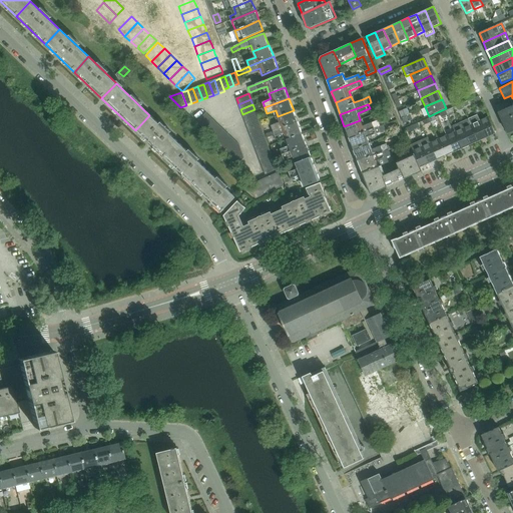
[(512,104),(500,111),(510,133),(512,131),(512,104)]
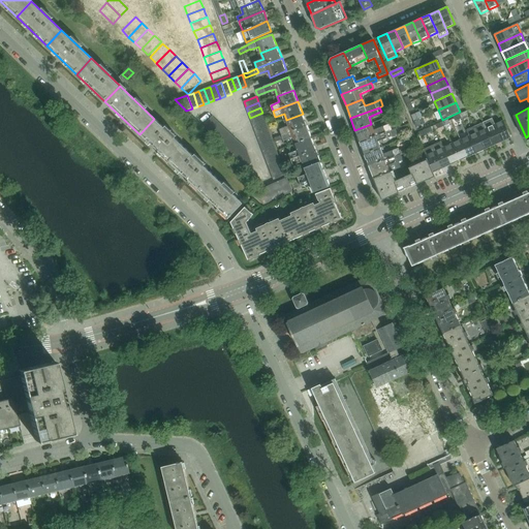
[(252,124),(265,119),(262,113),(250,118),(252,124)]
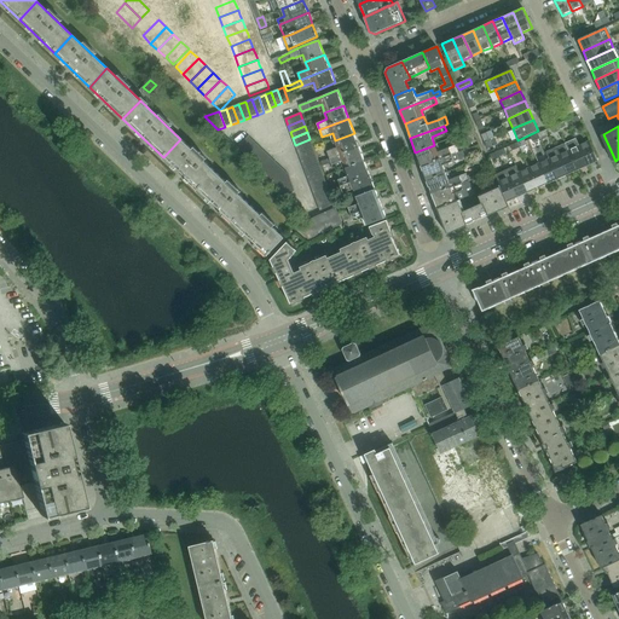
[(359,148),(354,133),(335,140),(337,148),(328,151),(330,158),(359,148)]
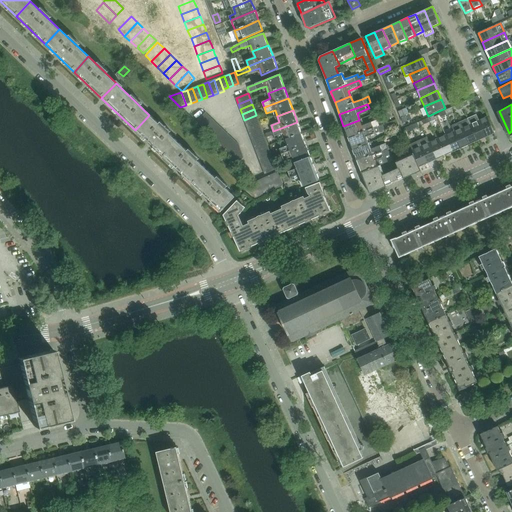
[(196,122),(200,127),(210,117),(205,113),(196,122)]
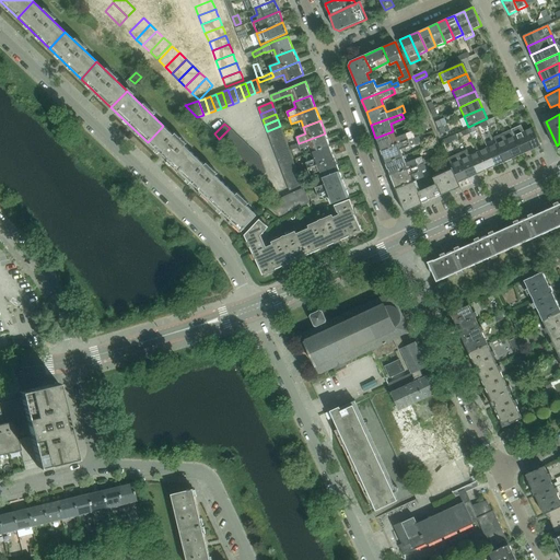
[(195,155),(163,126),(148,142),(178,172),(195,155)]
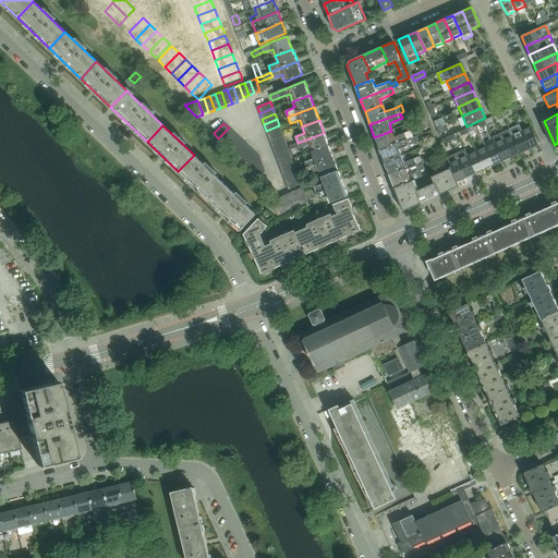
[(266,131),(268,136),(281,131),(279,125),(266,131)]
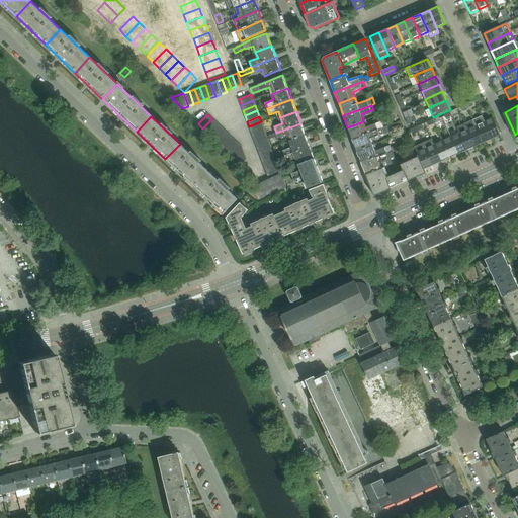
[(473,120),(484,143),(492,139),(484,121),(482,117),(473,120)]
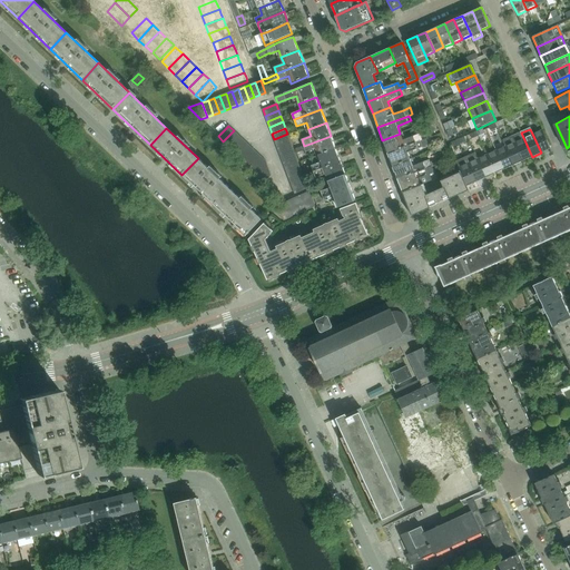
[(550,149),(542,129),(532,134),(541,153),(550,149)]
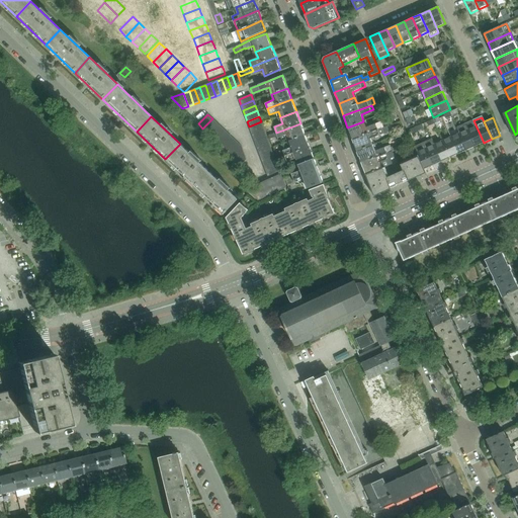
[(217,122),(212,118),(202,128),(207,133),(217,122)]
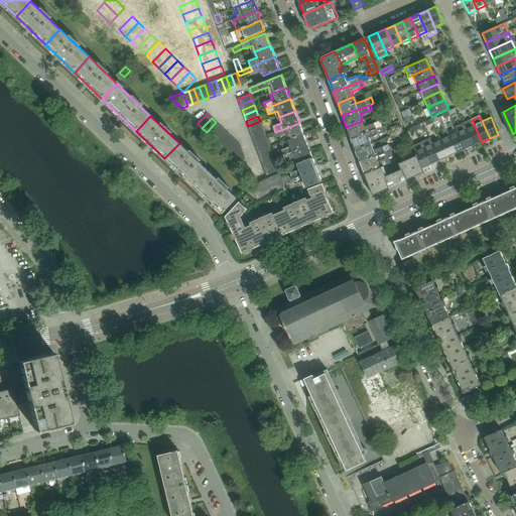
[(464,124),(474,146),(482,142),(472,120),(464,124)]
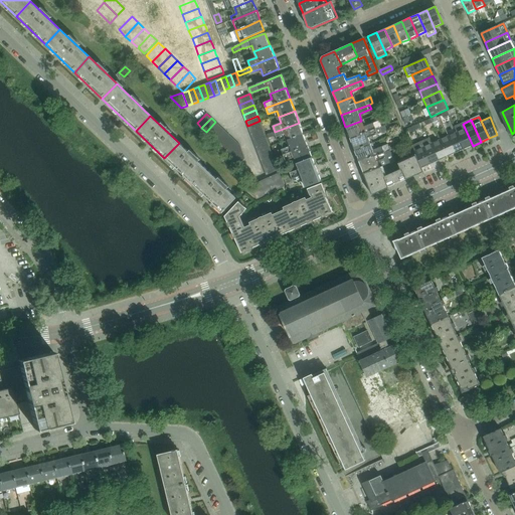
[(249,132),(262,127),(260,121),(247,126),(249,132)]
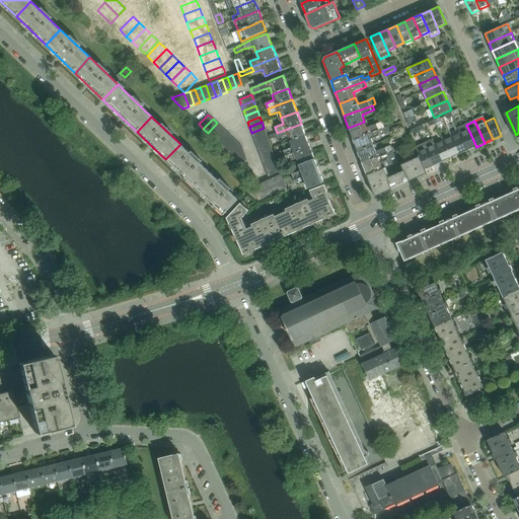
[(364,122),(348,128),(353,139),(382,129),(384,128),(382,122),(376,124),(366,128),(364,122)]
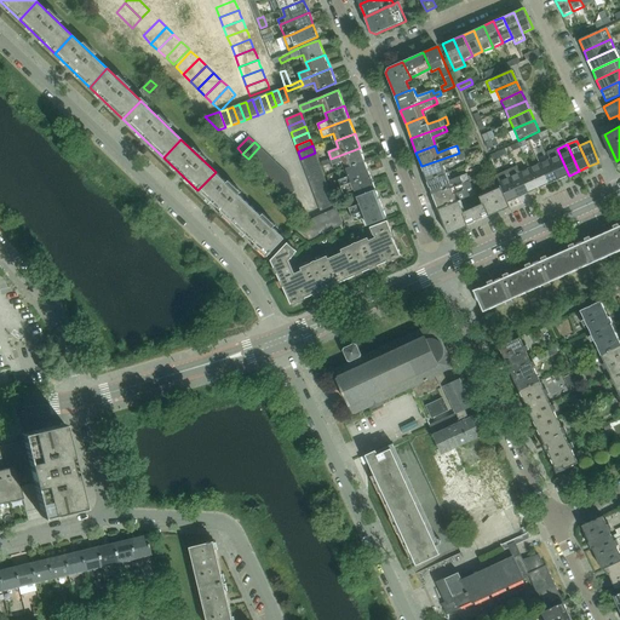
[(253,164),(264,151),(259,147),(248,159),(253,164)]
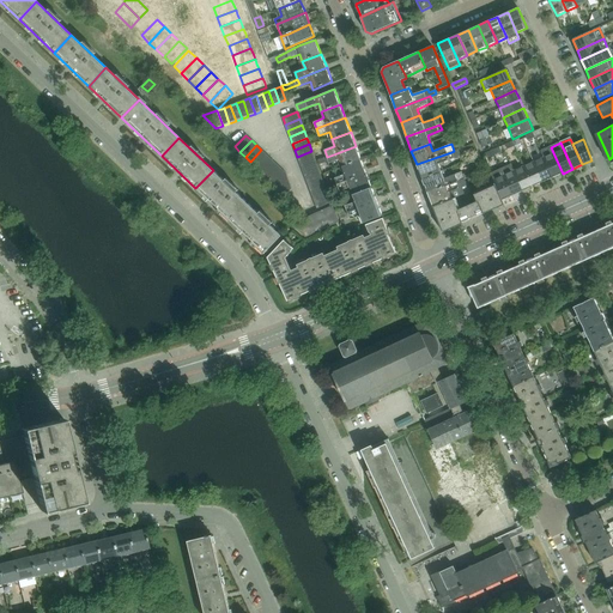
[(356,146),(327,157),(329,164),(340,159),(343,167),(362,159),(356,146)]
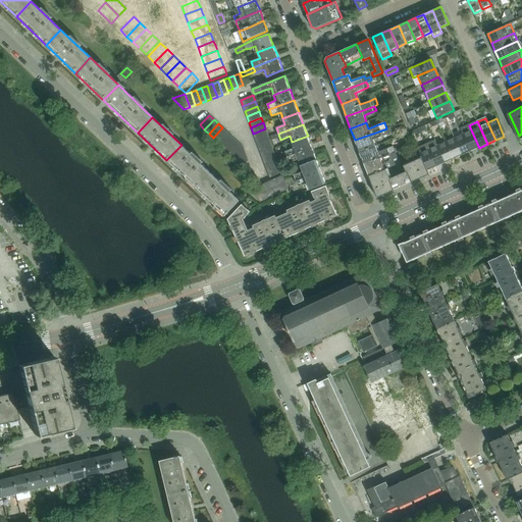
[(460,129),(462,134),(470,151),(479,148),(469,125),(460,129)]
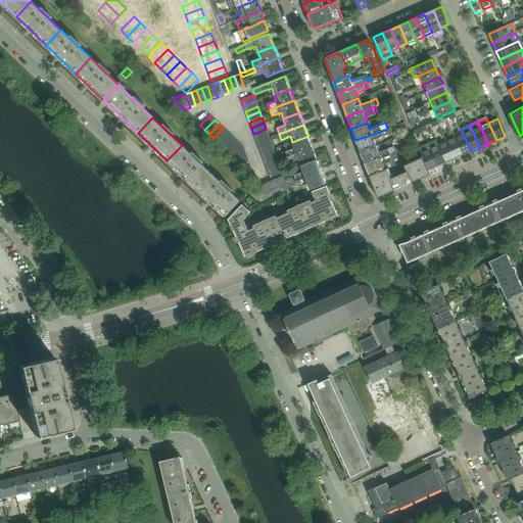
[(228,132),(223,128),(214,138),(218,142),(228,132)]
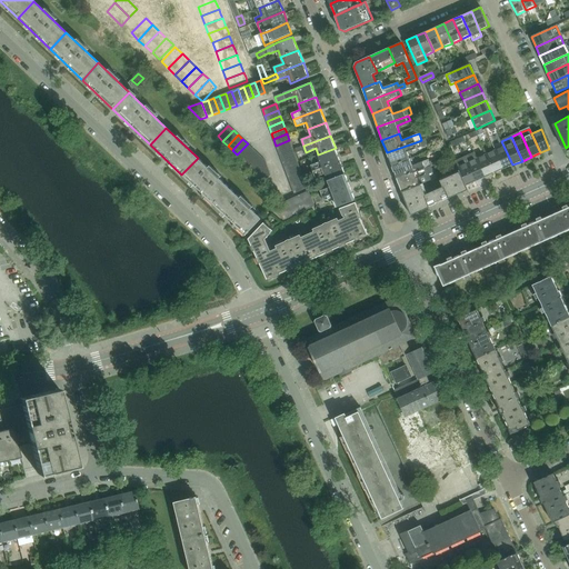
[(276,146),(278,151),(291,146),(289,140),(276,146)]
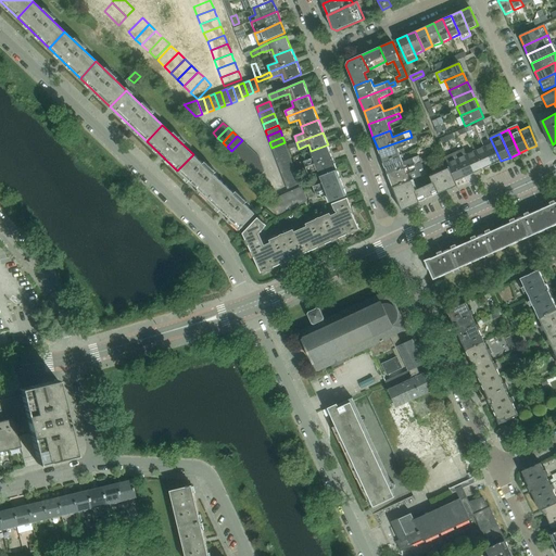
[(409,138),(378,149),(382,162),(400,155),(397,149),(408,144),(412,143),(409,138)]
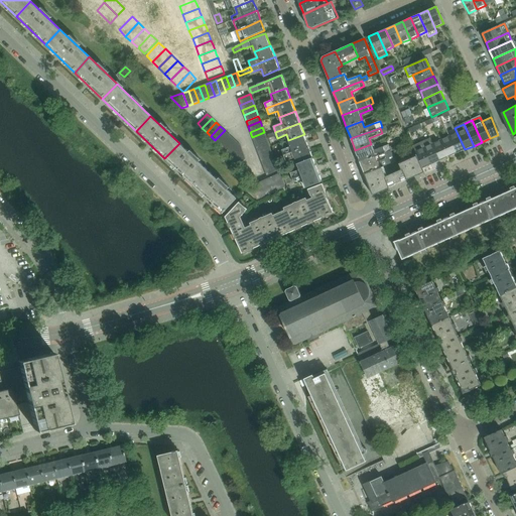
[(220,144),(229,134),(225,130),(215,140),(220,144)]
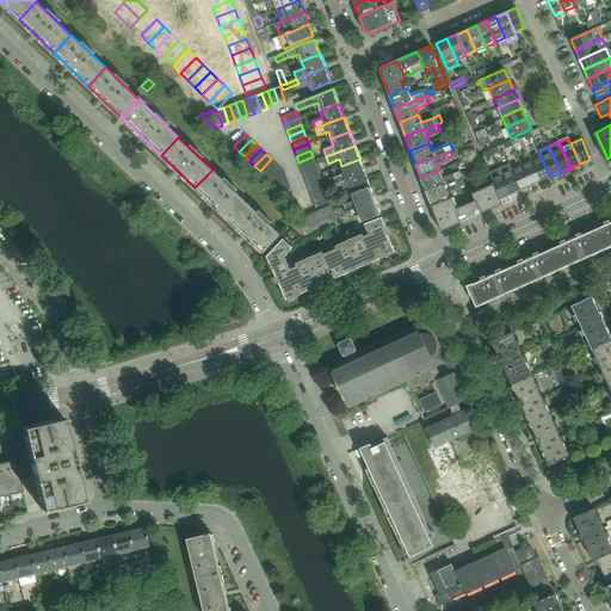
[(301,170),(315,164),(313,156),(298,162),(301,170)]
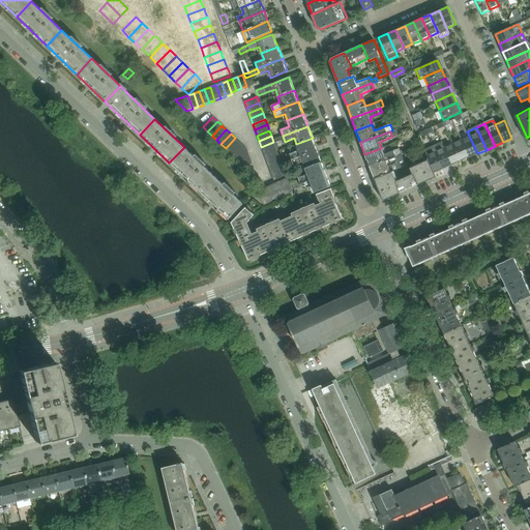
[(477,153),(469,136),(461,140),(469,157),(477,153)]
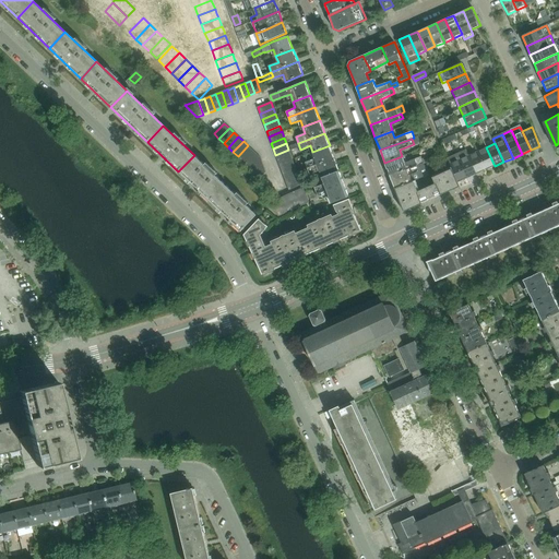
[(252,150),(248,145),(238,156),(242,161),(252,150)]
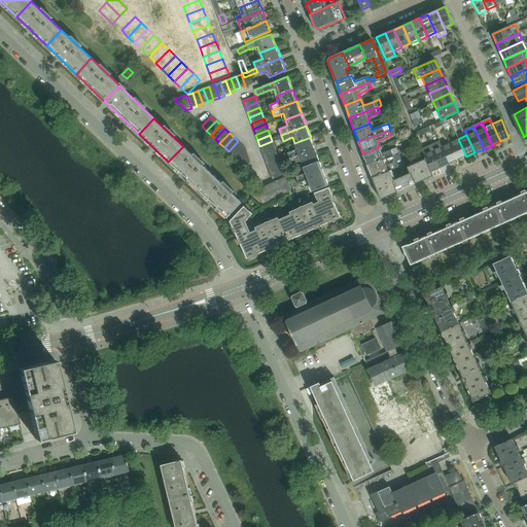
[(311,137),(294,143),(296,149),(288,152),(290,159),(315,149),(311,137)]
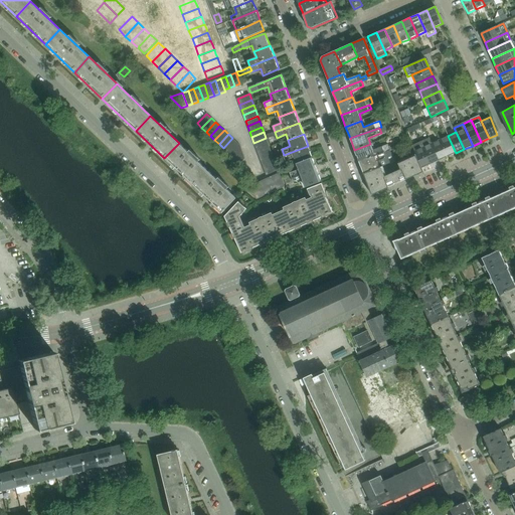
[(456,153),(448,136),(440,139),(447,157),(456,153)]
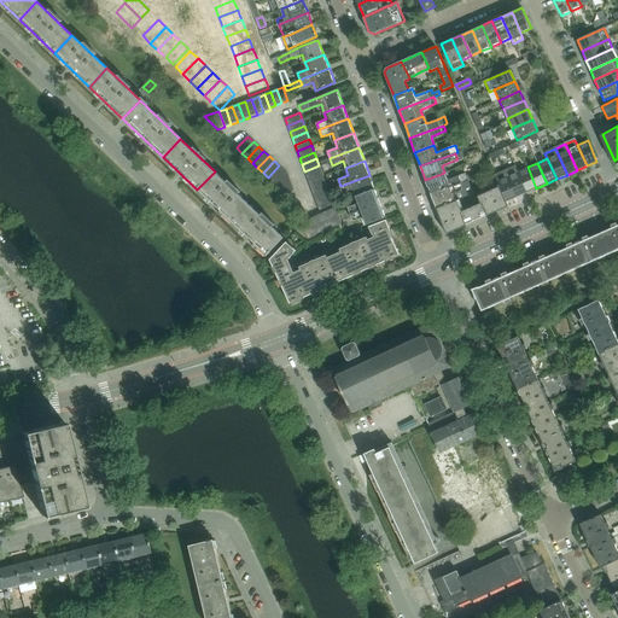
[(273,182),(285,170),(279,165),(268,178),(273,182)]
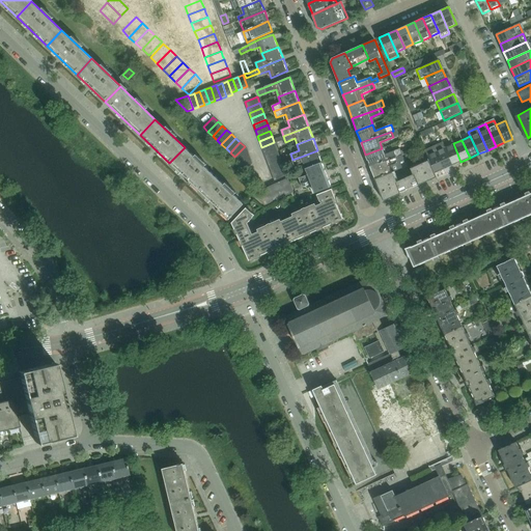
[(261,147),(264,152),(276,147),(274,142),(261,147)]
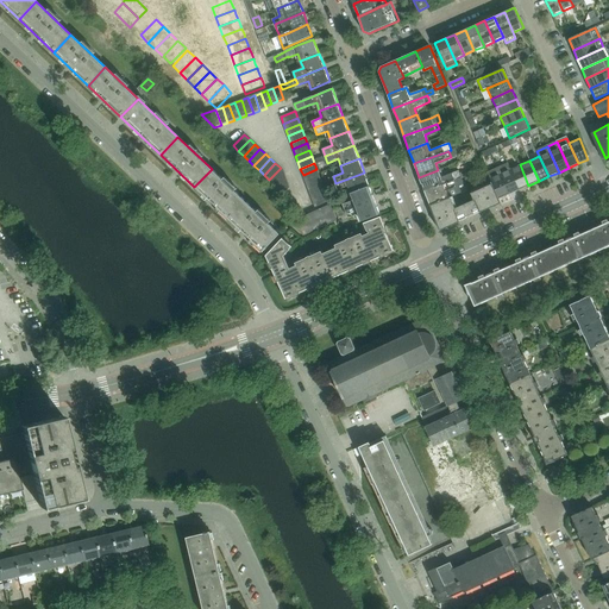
[(508,164),(498,168),(509,194),(520,189),(510,169),(509,169),(508,164)]
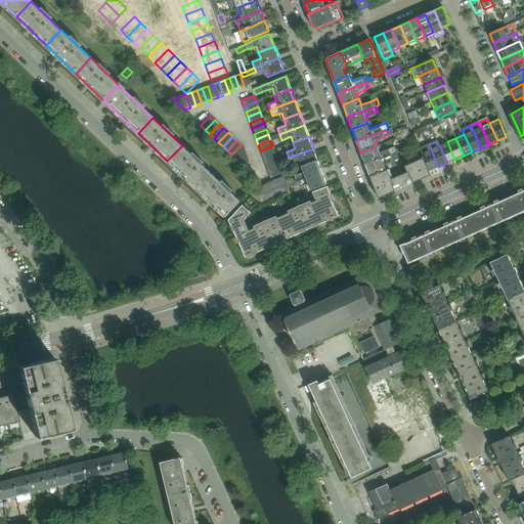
[(454,160),(447,141),(439,145),(447,163),(454,160)]
